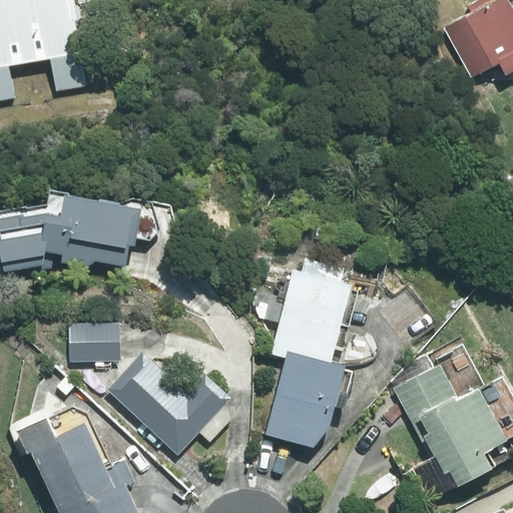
[(0,0),(0,102),(16,99),(11,66),(51,59),(57,92),(88,87),(72,0),(0,0)]
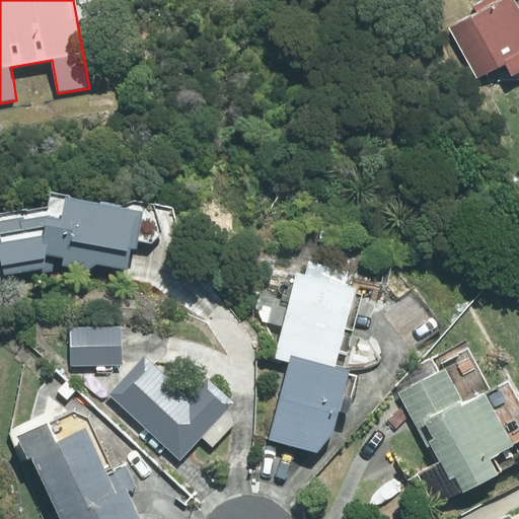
[(506,76),(518,68),(518,0),(483,0),(470,7),(473,14),(449,27),(476,78),(500,65),(506,76)]
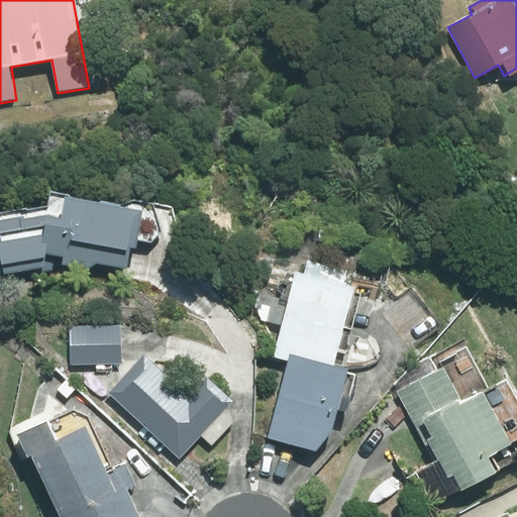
[(120,267),(131,207),(53,193),(48,215),(34,212),(33,216),(16,218),(16,215),(0,218),(0,277),(50,270),(60,271),(69,265),(81,267),(88,261),(120,267)]
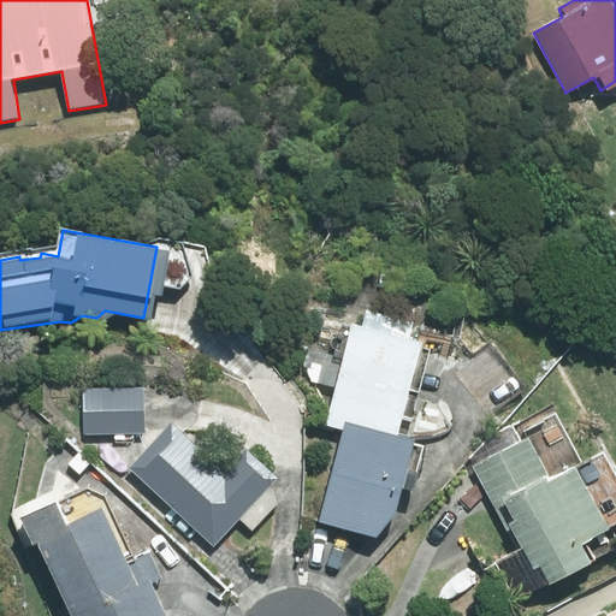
[(335,428),(318,520),(377,531),(392,513),(406,437),(394,434),(412,338),(342,326),(324,426),(335,428)]
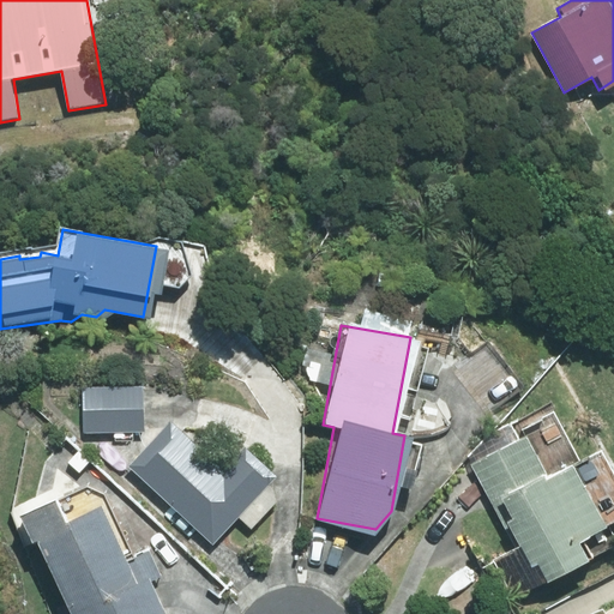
[(139,385),(78,386),(80,433),(140,432),(139,385)]
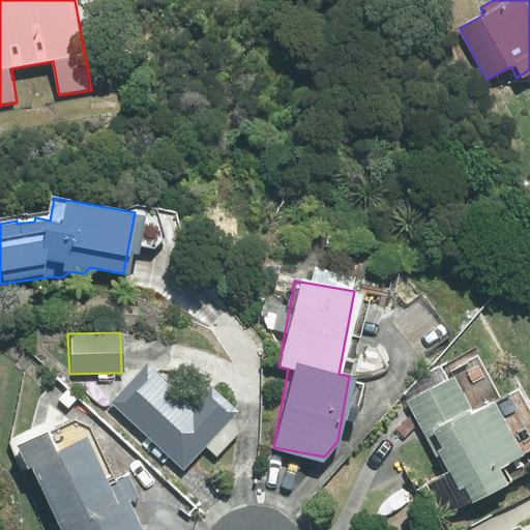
[(189,405),(143,362),(108,401),(181,468),(202,445),(214,455),(235,433),(231,414),(235,410),(207,384),(189,405)]
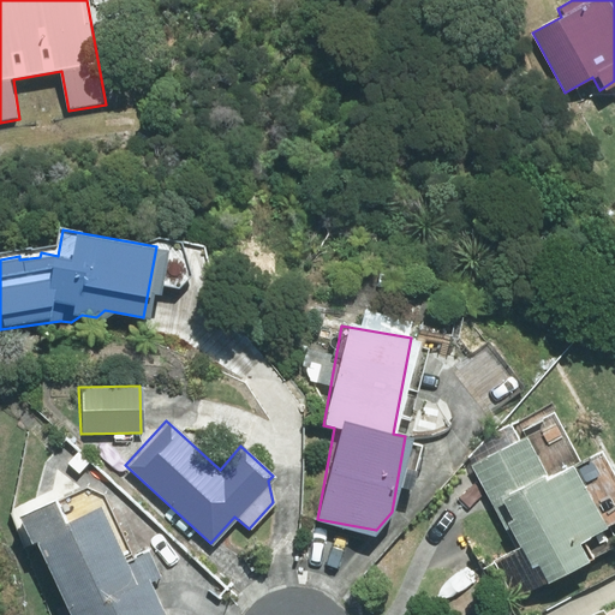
[(469,465),(523,567),(527,563),(537,581),(577,560),(567,542),(595,527),(560,464),(539,475),(519,437),(469,465)]
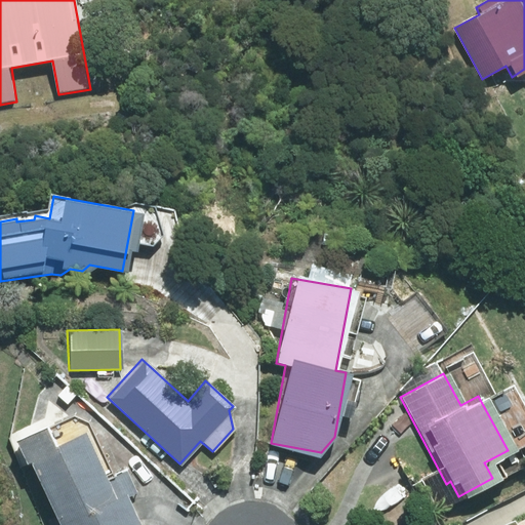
[(28,458),(57,524),(134,524),(138,524),(116,474),(105,479),(82,428),(48,442),(40,422),(8,436),(19,461),(28,458)]
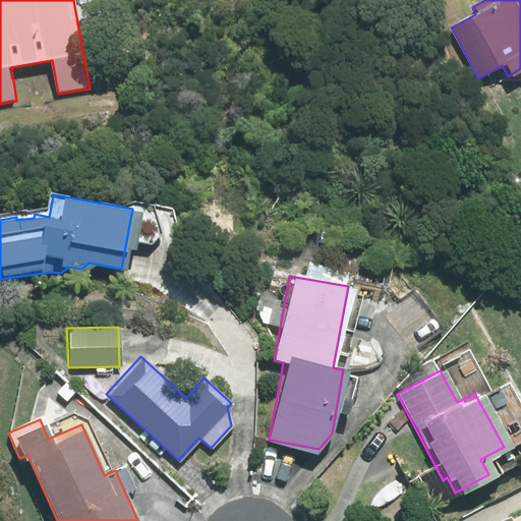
[(512,520),(520,520),(520,511),(511,518),(512,520)]
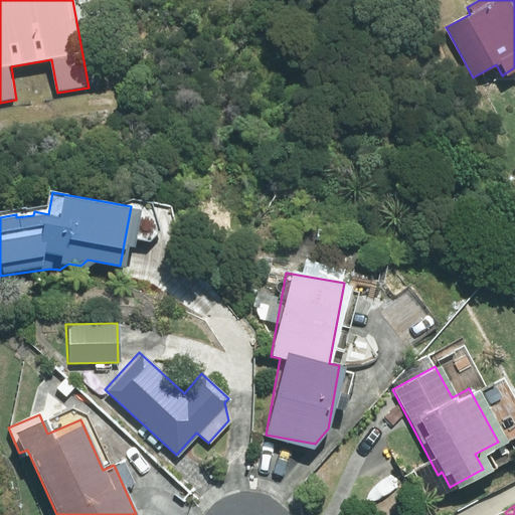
All buildings are outlined.
